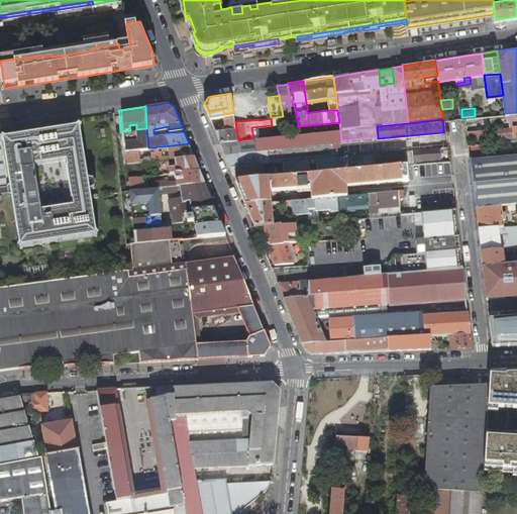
[(90,190),(88,177),(81,129),(83,126),(80,123),(78,126),(7,137),(3,134),(0,138),(4,141),(10,180),(12,194),(20,242),(18,245),(22,248),(24,244),(95,233),(98,236),(100,232),(96,230),(91,198),(98,196),(98,193),(91,194),(90,190)]
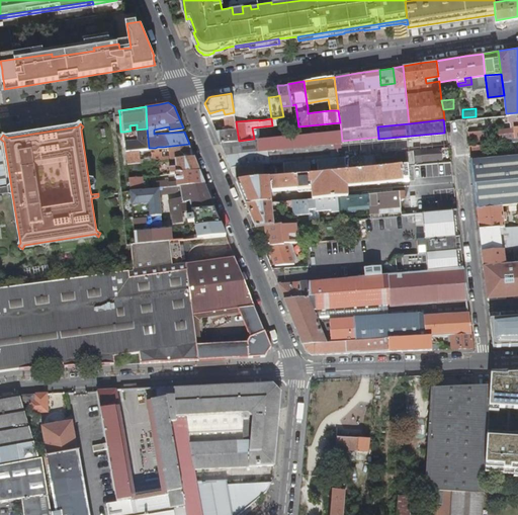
[(517,125),(499,129),(500,137),(515,136),(515,137),(517,136),(517,125)]
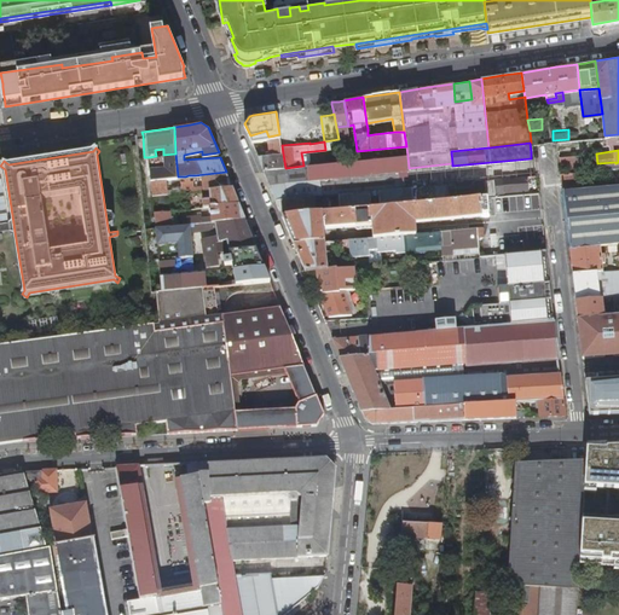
[(149,157),(151,180),(167,178),(178,177),(175,154),(163,155),(156,156),(149,157)]
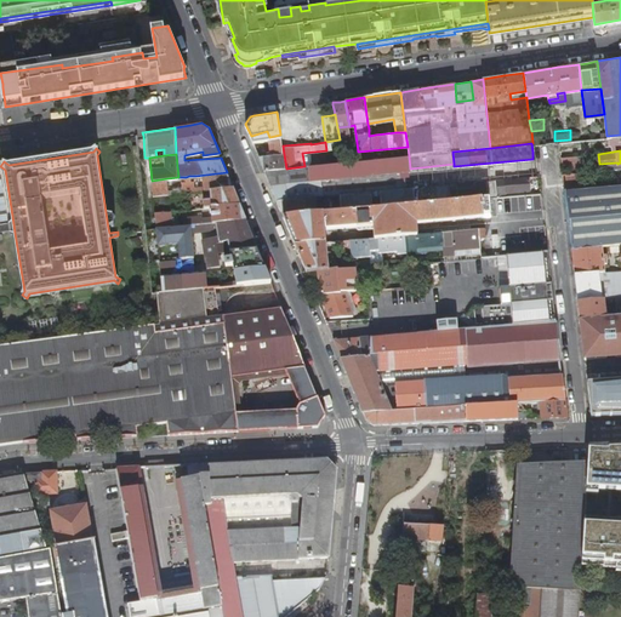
[(284,154),(258,156),(265,171),(286,169),(284,154)]
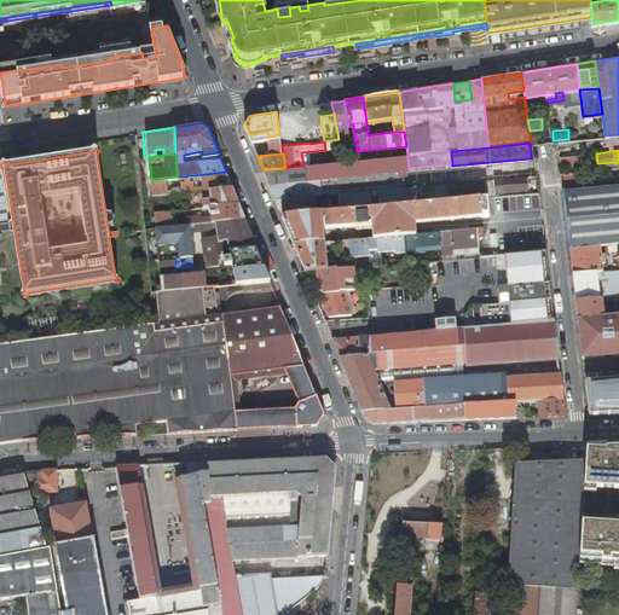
[(577,163),(576,155),(559,156),(560,164),(577,163)]
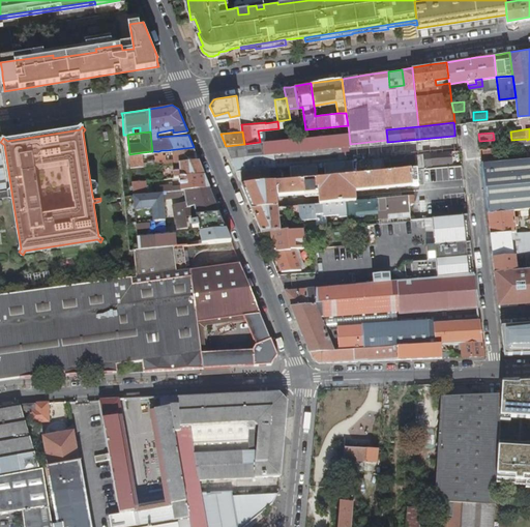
[(272,151),(275,167),(280,167),(283,167),(356,159),(355,151),(345,152),(344,147),(350,146),(350,144),(349,134),(302,138),(299,138),(271,141),(272,151)]
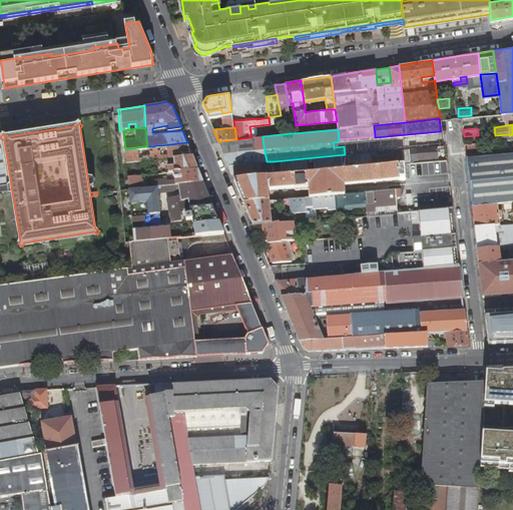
[(264,146),(262,136),(251,137),(236,139),(218,141),(224,154),(228,165),(261,162),(267,161),(264,146)]
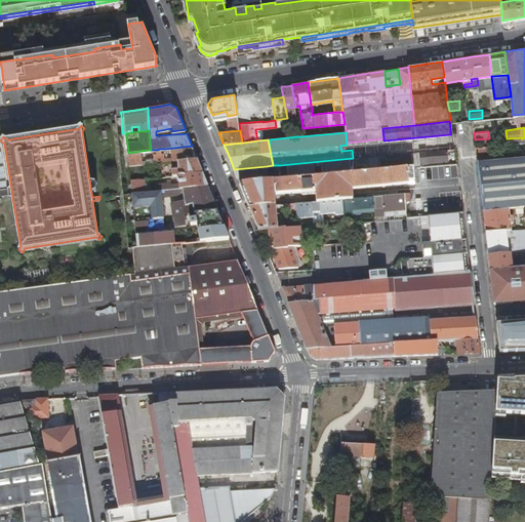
[(492,155),(491,145),(476,146),(477,155),(477,156),(492,155)]
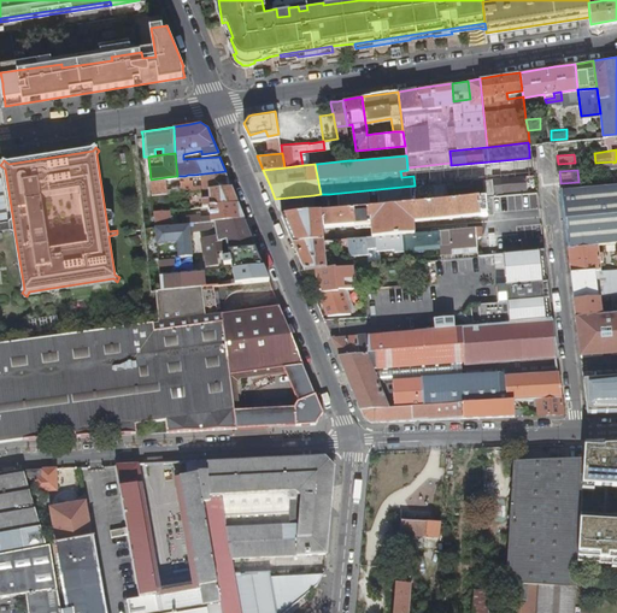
[(203,180),(204,188),(210,188),(231,186),(229,178),(225,171),(194,175),(194,181),(203,180)]
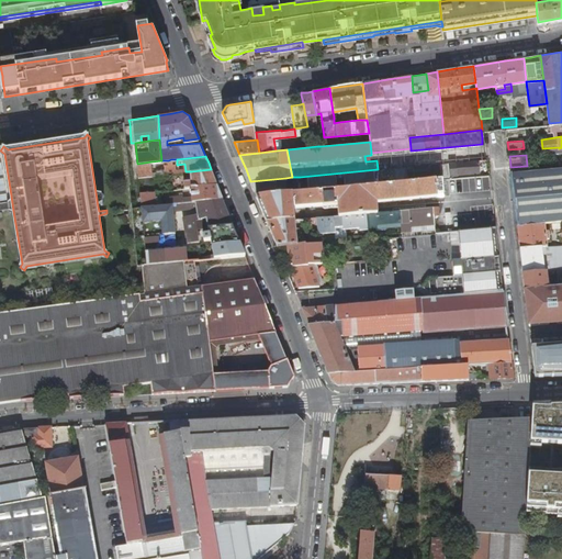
[(480,171),(479,159),(448,161),(450,174),(480,171)]
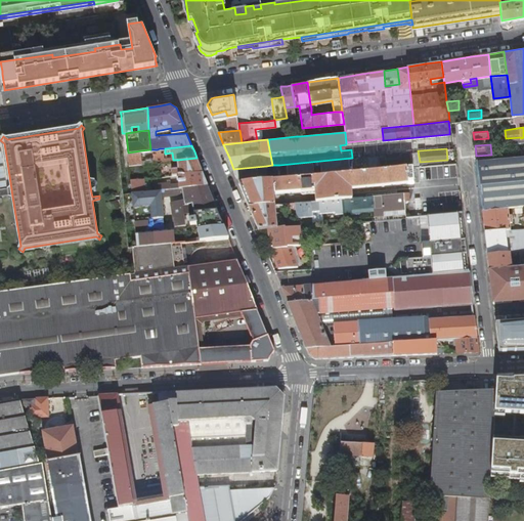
[(154,152),(154,149),(150,149),(141,150),(141,158),(155,157),(154,152)]
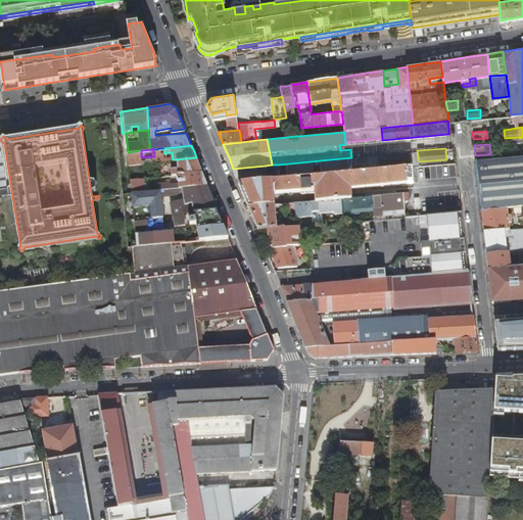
[(128,152),(130,164),(154,161),(154,156),(141,157),(141,150),(128,152)]
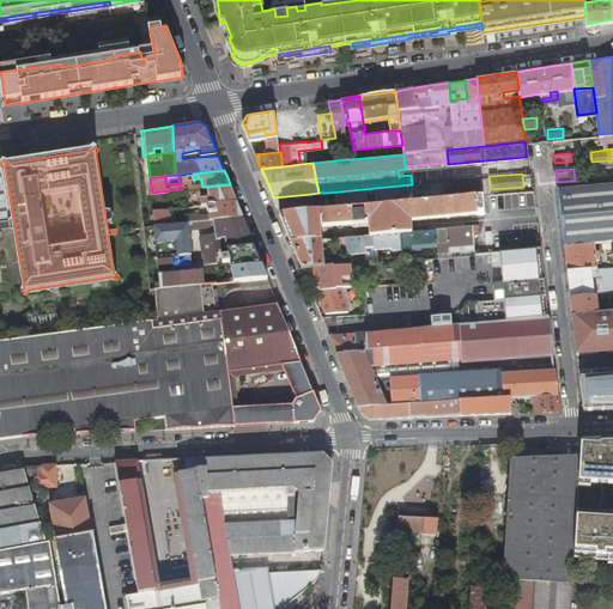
[(481,190),(480,177),(430,182),(431,195),(451,193),(467,192),(481,190)]
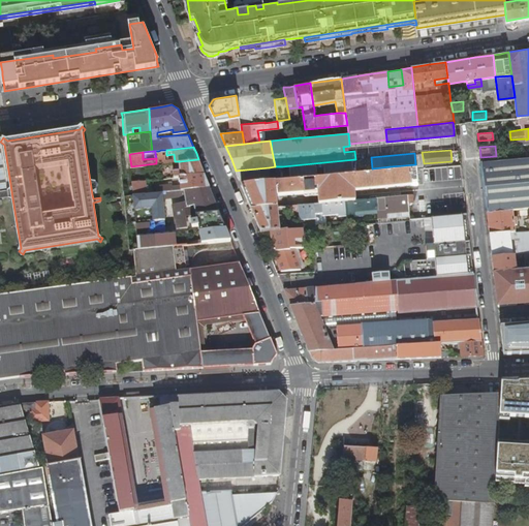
[(282,166),(282,180),(305,178),(305,175),(352,171),(351,163),(359,162),(360,166),(365,165),(366,172),(372,172),(372,168),(371,157),(355,159),(282,166)]
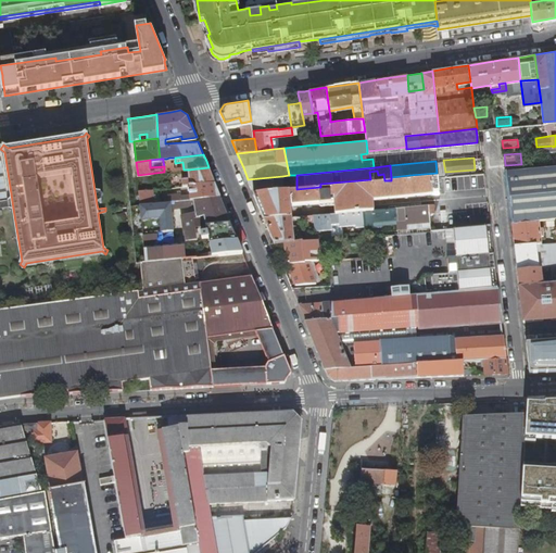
[(555,165),(506,171),(507,183),(509,201),(510,205),(517,205),(519,205),(519,196),(555,192),(555,165)]
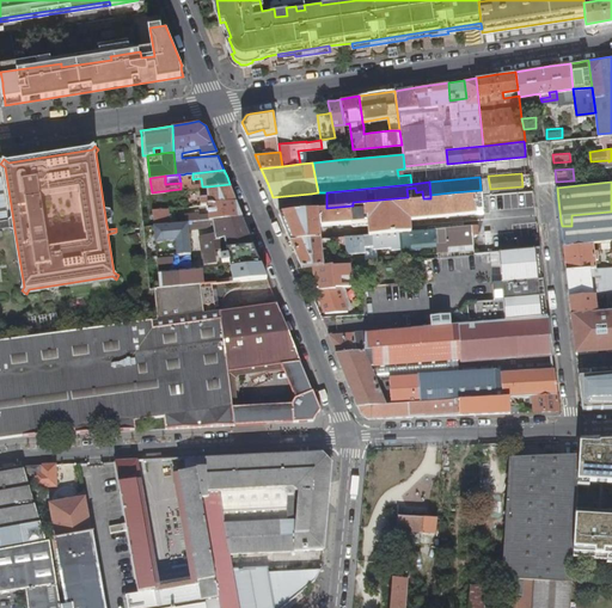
[(201,196),(201,203),(208,203),(236,200),(233,192),(230,184),(208,186),(209,196),(201,196)]
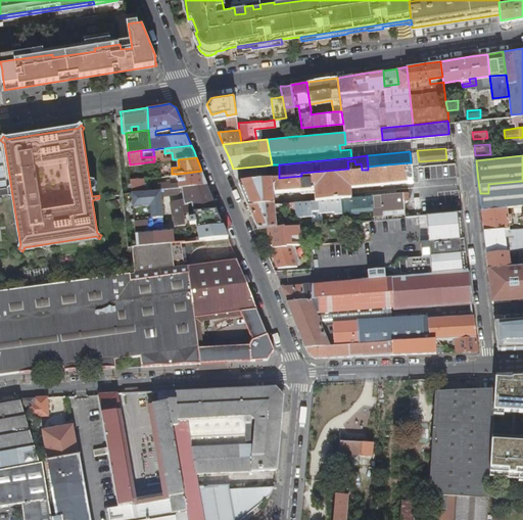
[(267,179),(266,166),(233,169),(236,177),(238,182),(267,179)]
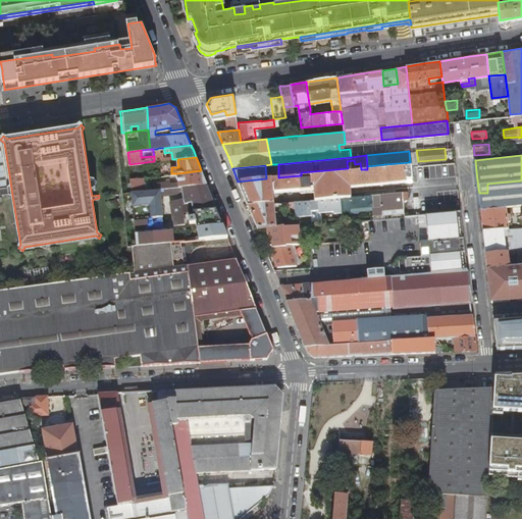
[(314,188),(315,199),(333,198),(341,197),(348,196),(354,196),(353,186),(406,180),(405,165),(367,169),(361,169),(301,175),(278,177),(276,177),(266,178),(238,182),(243,194),(248,206),(274,203),(273,192),(314,188)]
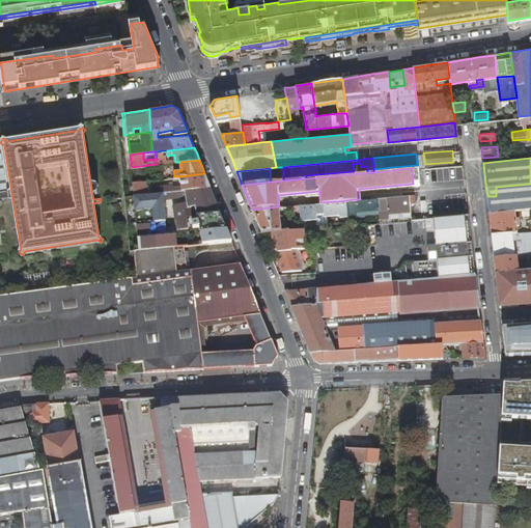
[(166,187),(166,191),(175,190),(185,189),(211,187),(207,179),(204,173),(180,176),(182,186),(166,187)]
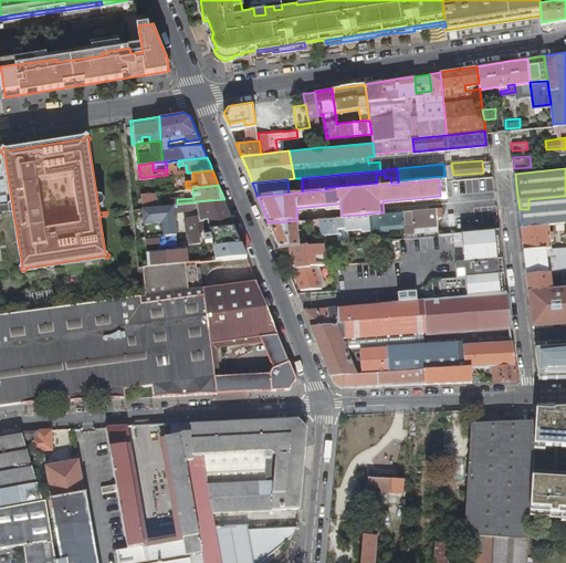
[(142,193),(143,206),(154,205),(152,191),(142,193)]
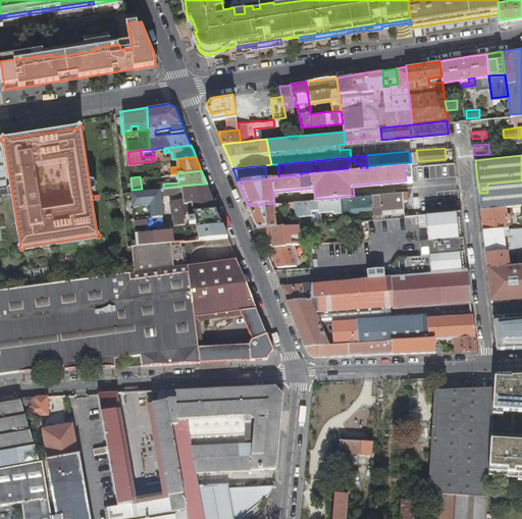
[(521,180),(487,184),(487,193),(485,193),(479,193),(480,202),(481,208),(507,206),(521,205),(521,204),(521,180)]
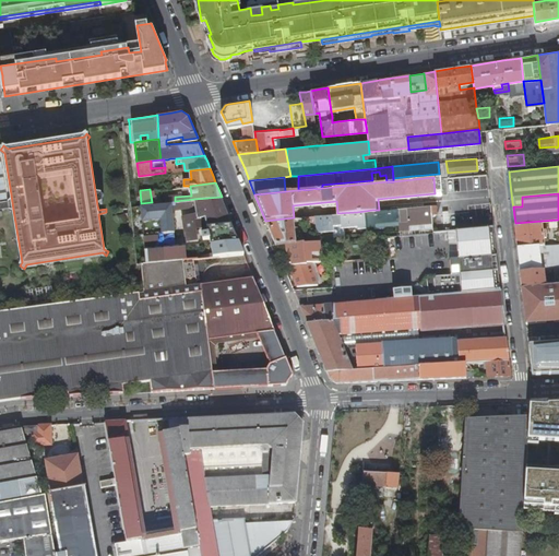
[(0,199),(0,208),(9,206),(13,210),(11,194),(8,199),(0,199)]
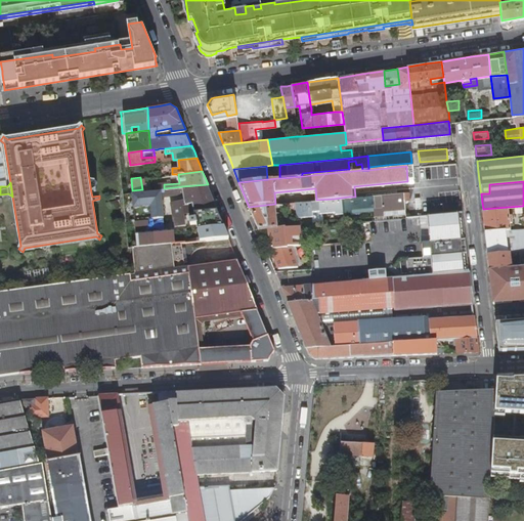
[(188,237),(188,240),(209,237),(228,235),(217,209),(208,184),(182,186),(183,191),(189,190),(190,197),(183,198),(184,199),(171,201),(173,215),(184,214),(184,212),(190,211),(189,206),(192,206),(195,217),(189,217),(189,222),(188,222),(188,224),(191,224),(190,222),(197,222),(200,236),(188,237)]
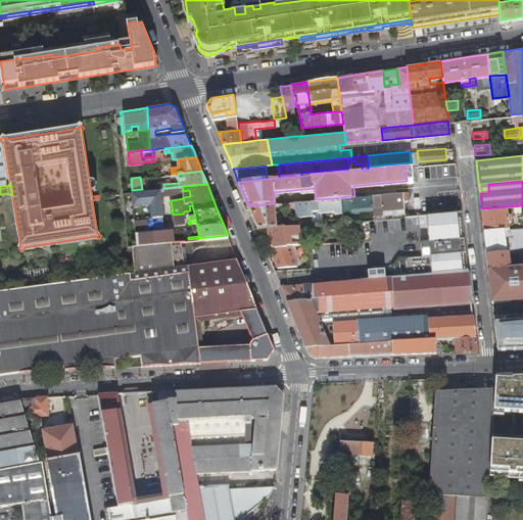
[(173,193),(173,187),(163,188),(147,189),(142,189),(142,190),(132,191),(135,220),(146,219),(145,208),(162,207),(161,197),(165,196),(164,194),(173,193)]
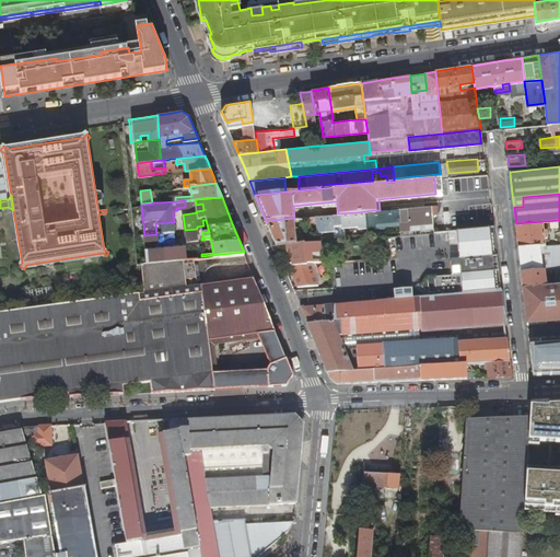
[(293,206),(294,218),(307,217),(338,213),(337,201),(293,206)]
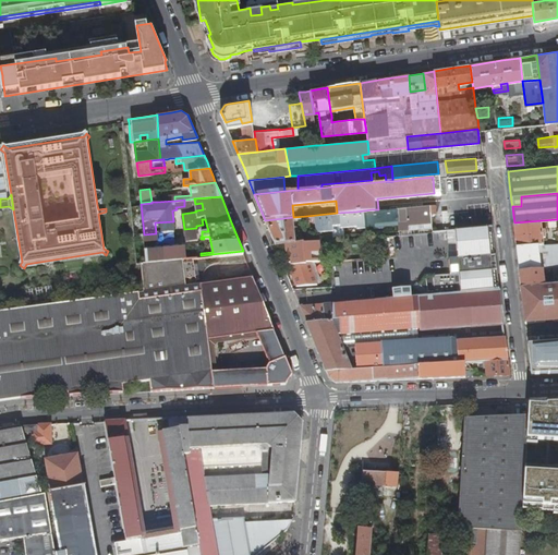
[(423,217),(431,217),(431,213),(429,204),(421,205),(423,217)]
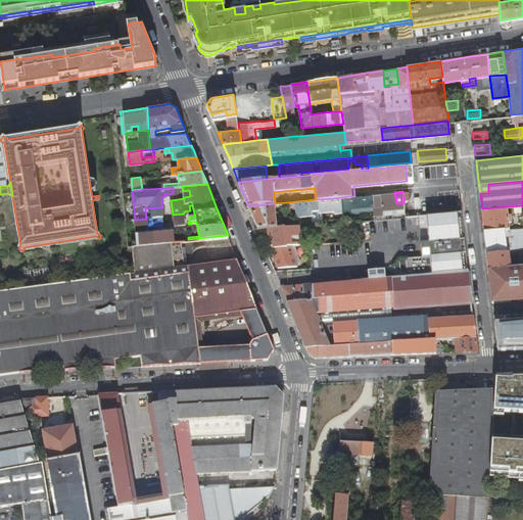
[(370,202),(371,204),(376,204),(375,201),(380,201),(381,204),(381,205),(396,203),(394,192),(354,196),(348,196),(349,207),(366,206),(366,205),(365,202),(370,202)]
